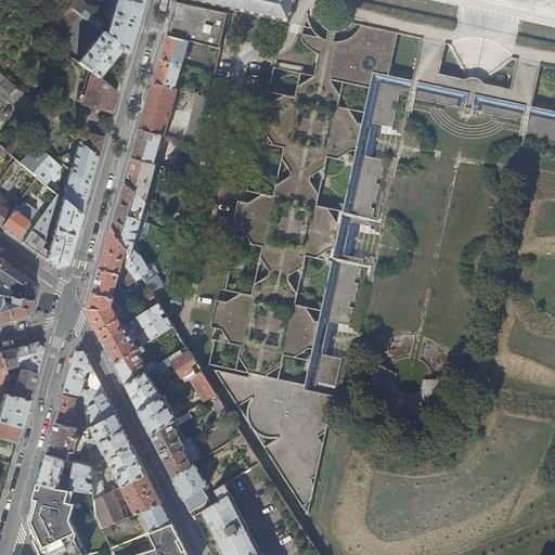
[(79,15),(97,29),(100,24),(85,11),(88,8),(80,0),(63,0),(68,5),(79,15)]
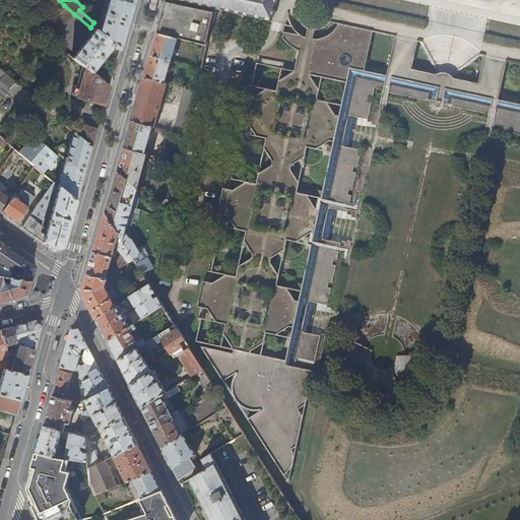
[(114,46),(120,51),(130,13),(133,0),(109,0),(100,35),(114,46)]
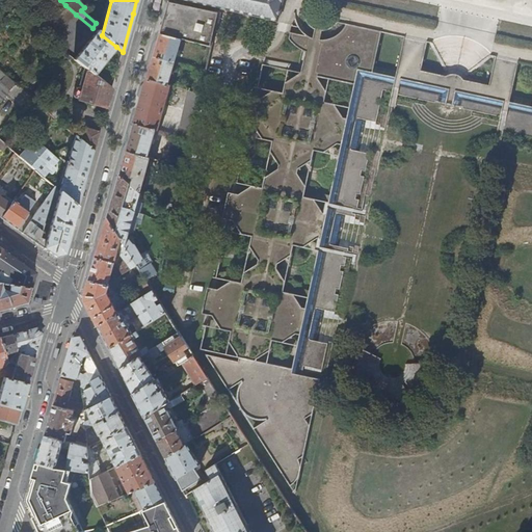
[(283,0),(181,0),(220,8),(277,21),(283,0)]
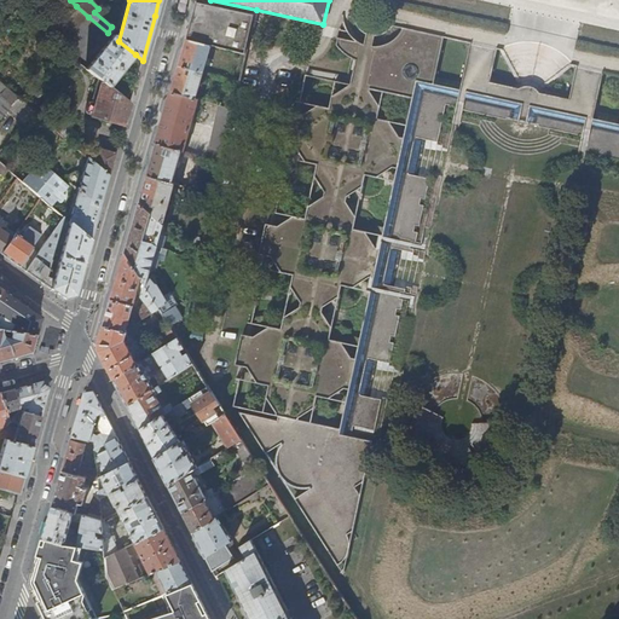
[(191,23),(186,39),(246,53),(254,16),(197,3),(191,23)]
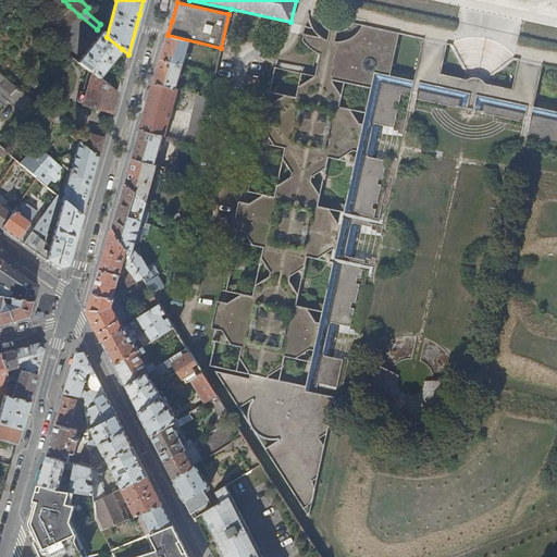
[(39,33),(51,41),(79,15),(69,5),(39,33)]
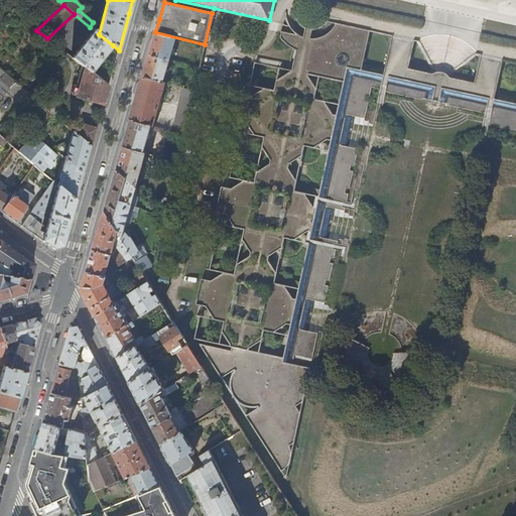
[(293,71),(277,81),(275,90),(265,88),(252,97),(242,95),(237,120),(247,122),(256,135),(264,137),(262,146),(271,159),(270,164),(257,172),(255,181),(245,179),(232,187),(223,185),(217,212),(227,214),(235,227),(245,229),(243,240),(251,251),(250,256),(238,264),(236,275),(225,272),(212,281),(203,279),(198,304),(208,306),(216,319),(226,320),(224,330),(233,344),(232,346),(234,347),(248,349),(249,350),(250,348),(263,339),(265,330),(274,332),(287,323),(292,324),(298,298),(293,297),(285,285),(275,283),(277,274),(269,260),(270,255),(283,247),(285,238),(294,239),(307,231),(312,232),(317,207),(312,206),(304,192),(295,190),(297,181),(289,168),(290,162),(303,154),(305,146),(314,147),(328,138),(332,139),(338,115),(334,114),(325,101),(315,99),(317,90),(308,77),(308,74),(319,76),(345,81),(348,68),(437,87),(515,103),(515,61),(502,58),(502,60),(482,55),(476,83),(450,78),(447,73),(444,72),(440,71),(438,72),(433,74),(408,69),(414,40),(394,36),(394,35),(328,20),(324,25),(317,29),(312,30),(310,38),(304,37),(306,28),(302,25),(298,20),(297,14),(287,12),(284,25),(289,26),(293,31),(298,35),(283,32),(282,37),(285,41),(290,45),(297,49),(293,71)]
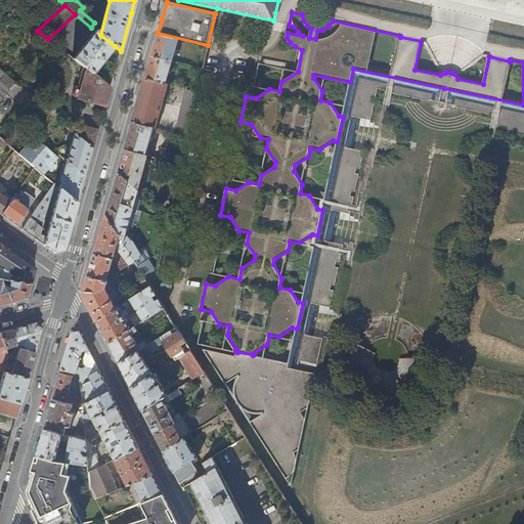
[(86,70),(93,75),(115,46),(100,35),(95,31),(73,59),(86,70)]
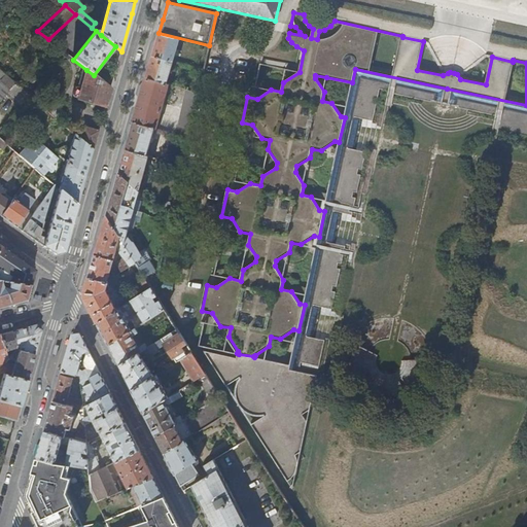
[(154,46),(152,57),(173,63),(179,40),(157,35),(154,46)]
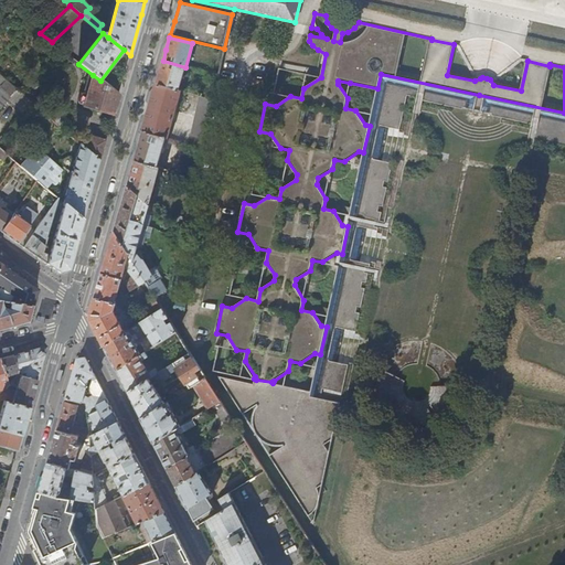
[(159,75),(156,84),(179,91),(185,67),(162,62),(159,75)]
